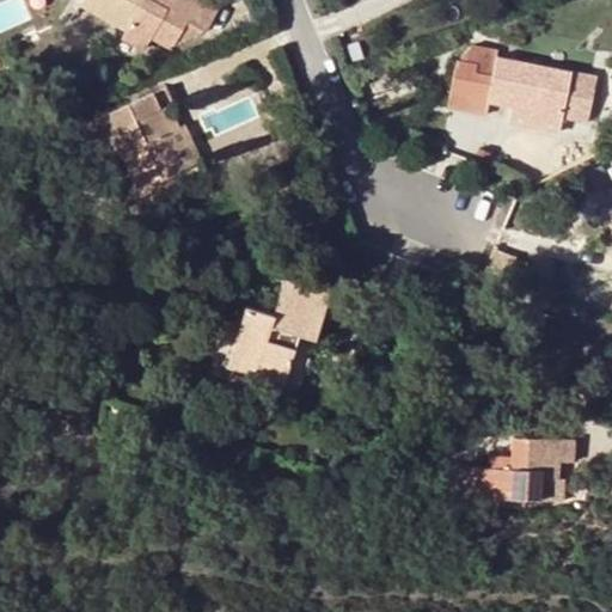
[(202,30),(208,28),(214,18),(195,6),(191,12),(173,1),(170,7),(160,0),(83,0),(81,4),(127,29),(121,37),(142,49),(151,36),(171,46),(185,19),(202,30)]
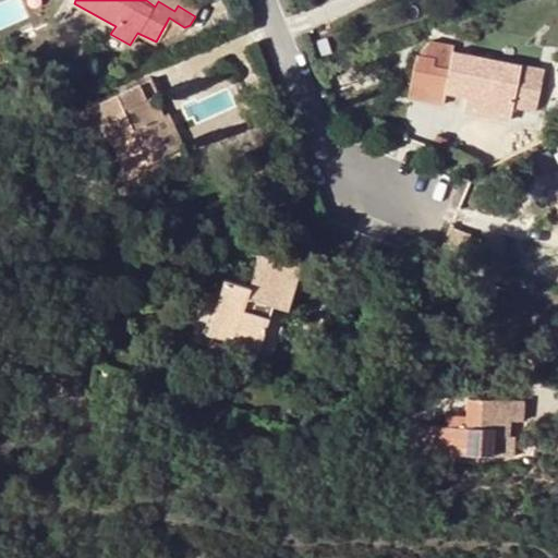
[(178,5),(195,16),(203,0),(173,0),(172,3),(166,0),(146,0),(155,7),(158,1),(174,11),(178,5)]
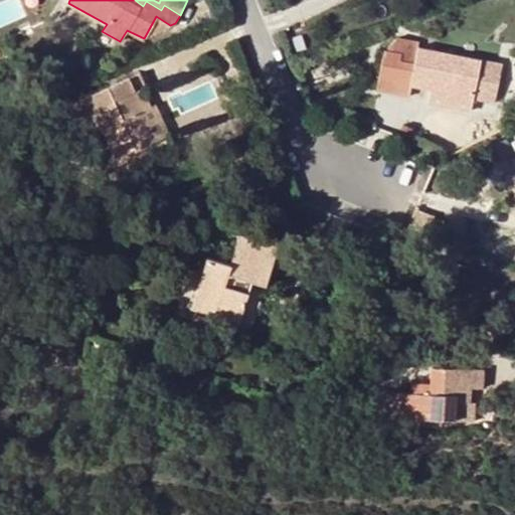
[(156,16),(144,38),(170,25),(156,16)]
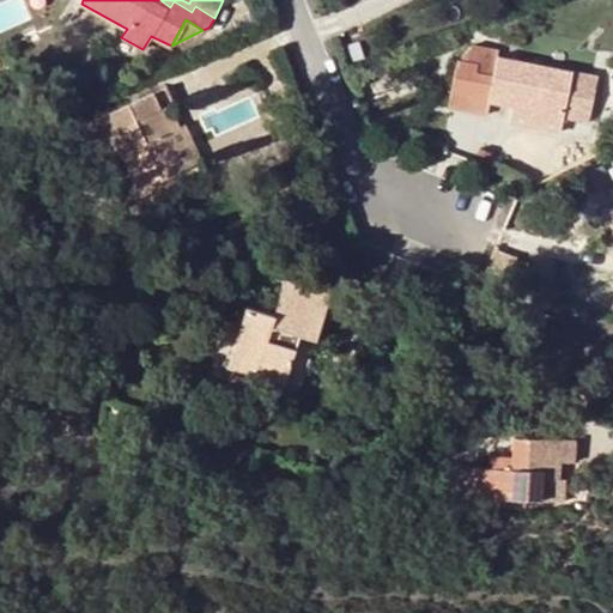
[(487,114),(490,102),(514,108),(564,119),(564,114),(581,117),(587,86),(571,84),(574,71),(498,54),(499,49),(473,44),(465,54),(463,61),(459,61),(449,105),(487,114)]
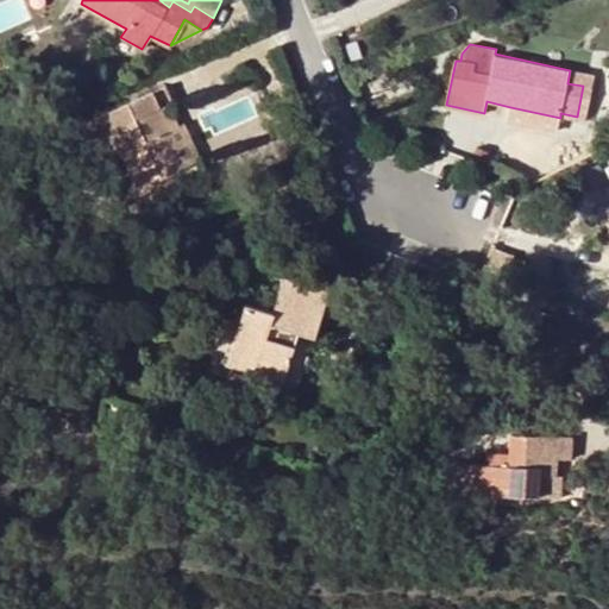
[(162,107),(169,104),(171,104),(167,89),(83,124),(113,198),(188,168),(162,107)]
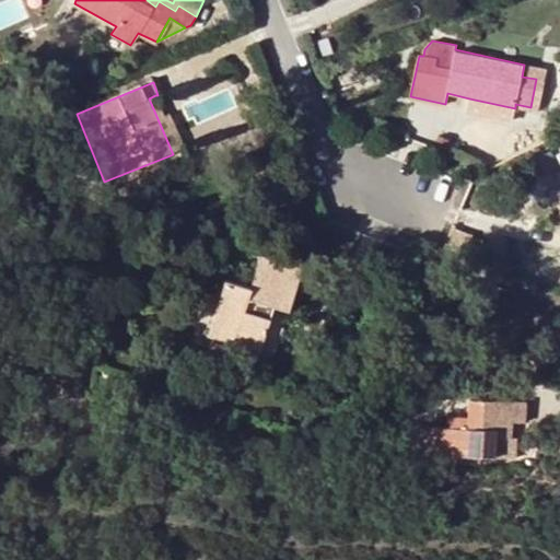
[(155,95),(149,98),(173,154),(185,149),(171,113),(164,115),(155,95)]
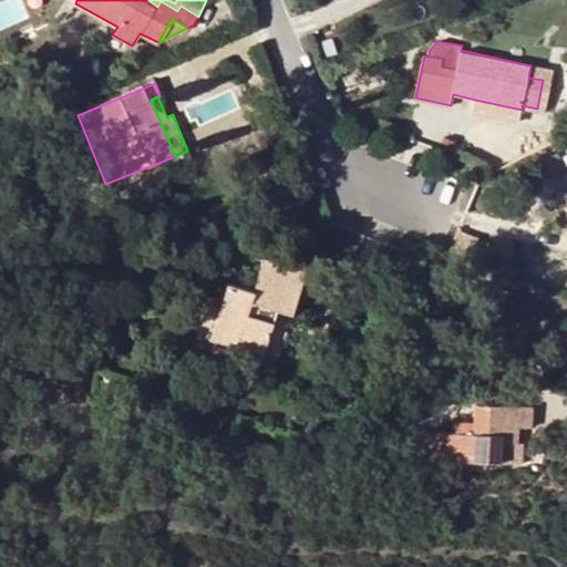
[(475,100),(473,113),(519,123),(522,110),(475,100)]
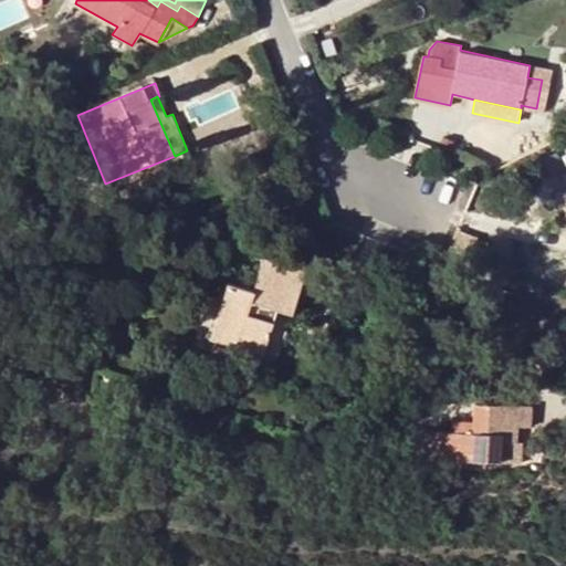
[(262,354),(276,307),(293,313),(306,270),(262,255),(251,289),(229,281),(211,337),(262,354)]
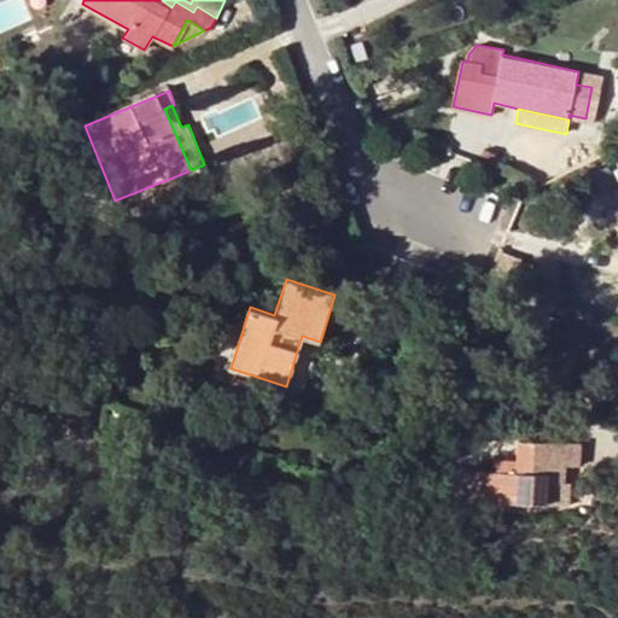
[(579,444),(517,442),(517,460),(517,472),(495,472),(482,471),(481,501),(491,501),(508,501),(508,513),(531,513),(531,503),(547,505),(547,482),(564,483),(564,465),(579,465),(579,444)]
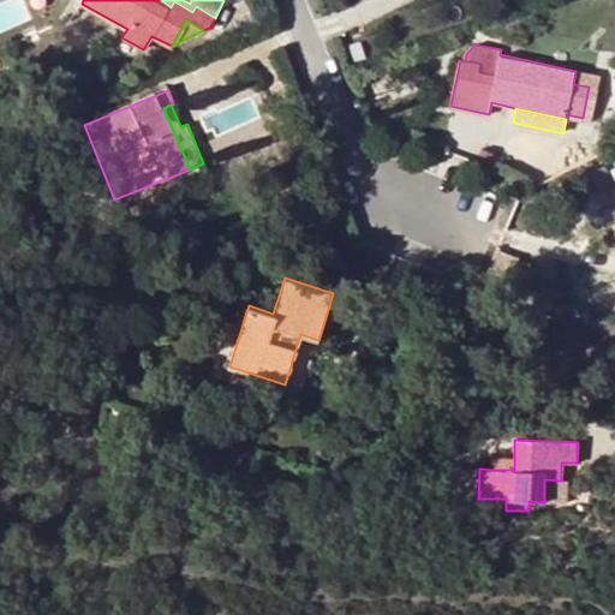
[(493,470),(514,470),(514,458),(494,458),(493,470)]
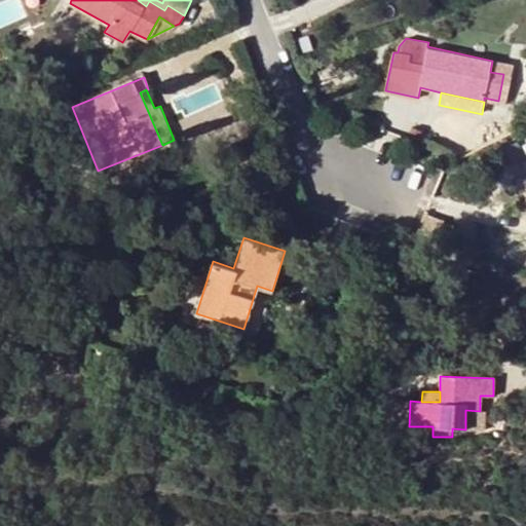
[(418,426),(418,436),(433,437),(433,426),(418,426)]
